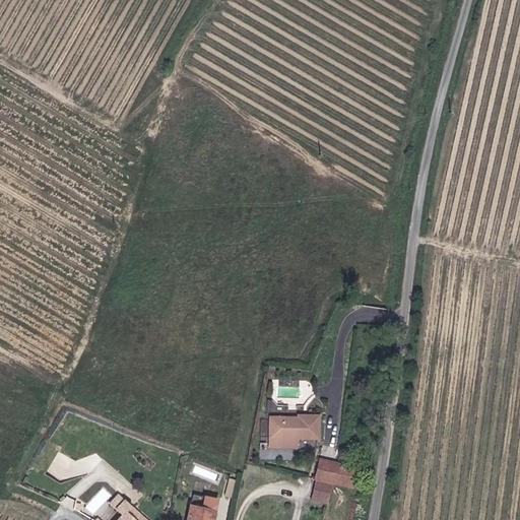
[(321,440),(321,414),(299,414),(299,416),(283,416),(283,428),(280,428),(280,447),(299,448),(299,440),(321,440)]
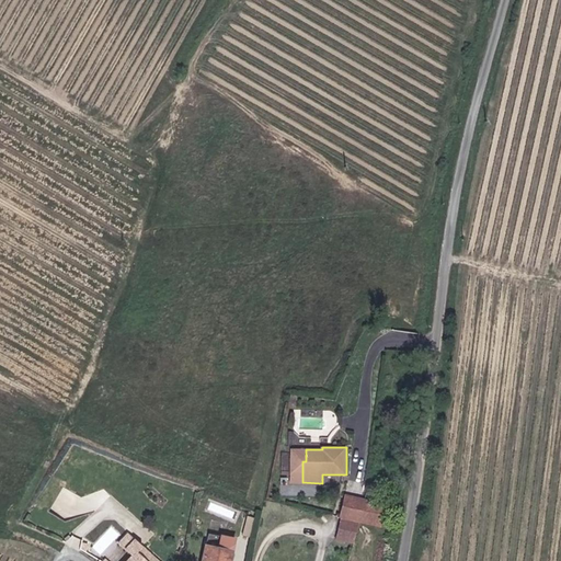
[(385,505),(346,496),(338,540),(355,544),(359,523),(380,527),(385,505)]
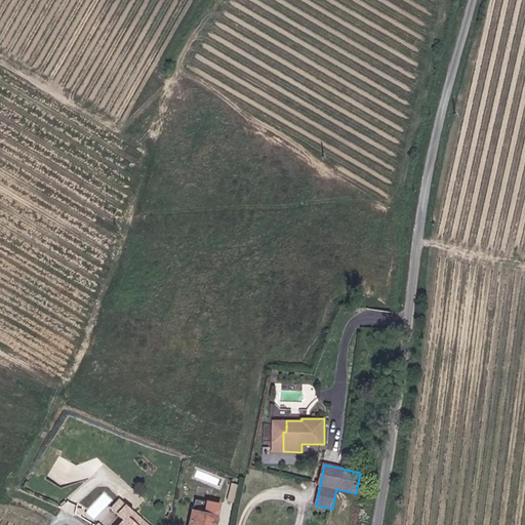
[(115,505),(106,496),(87,517),(95,524),(98,524),(113,510),(123,520),(118,524),(136,524),(129,517),(134,512),(120,498),(115,505)]
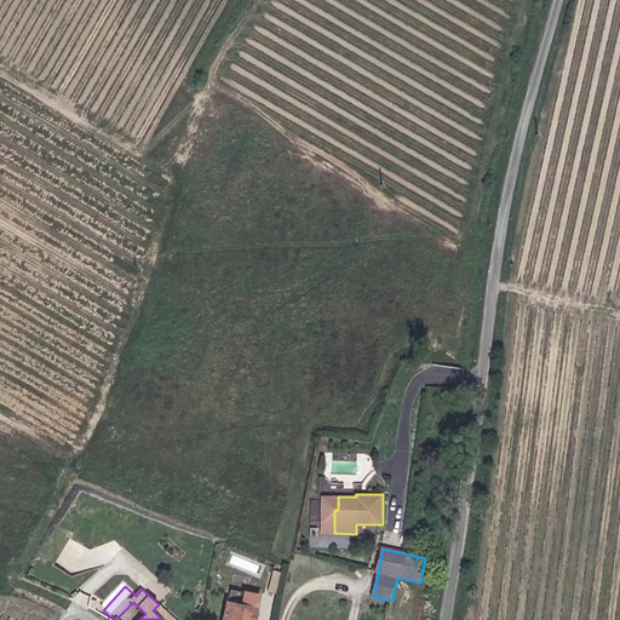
[(227,600),(236,602),(241,590),(230,586),(227,600)]
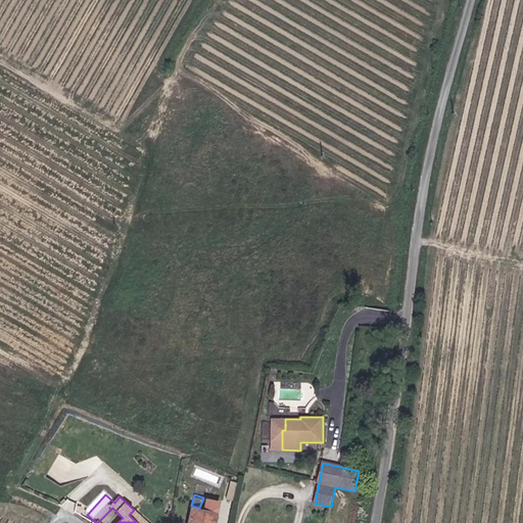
[(212,522),(215,515),(190,510),(186,522),(212,522)]
